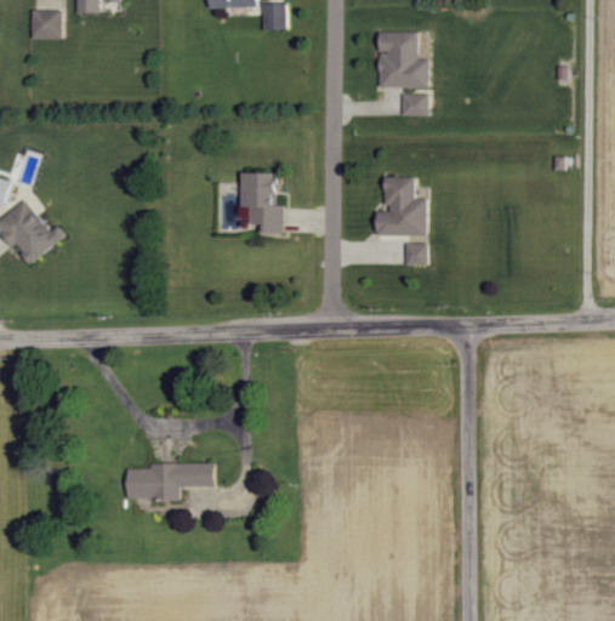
[(73,0),(74,15),(97,15),(96,0),(73,0)]
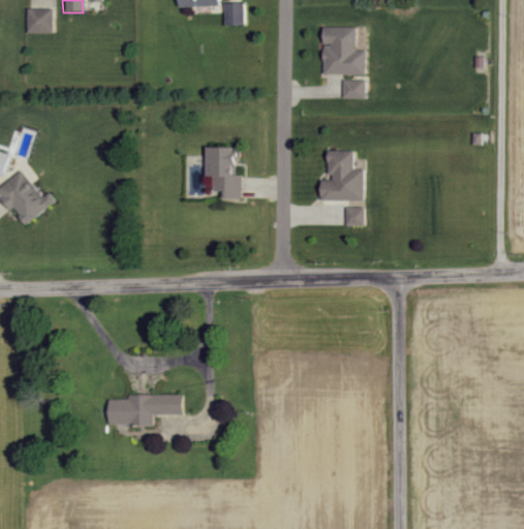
[(222,4),(222,27),(243,26),(242,4),(222,4)]
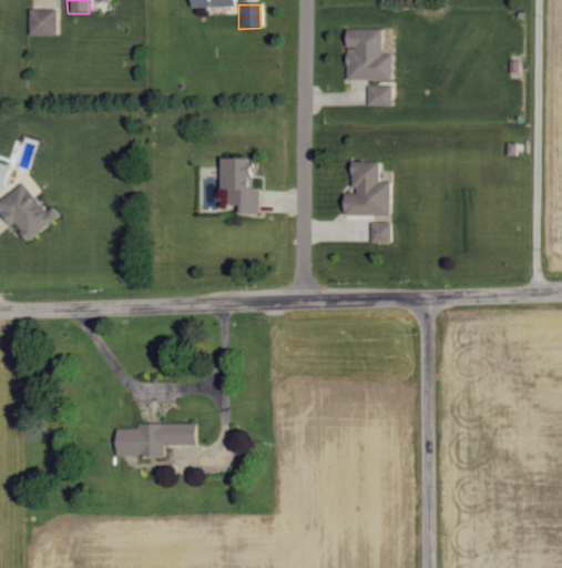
[(54,37),(54,10),(27,10),(27,37),(54,37)]
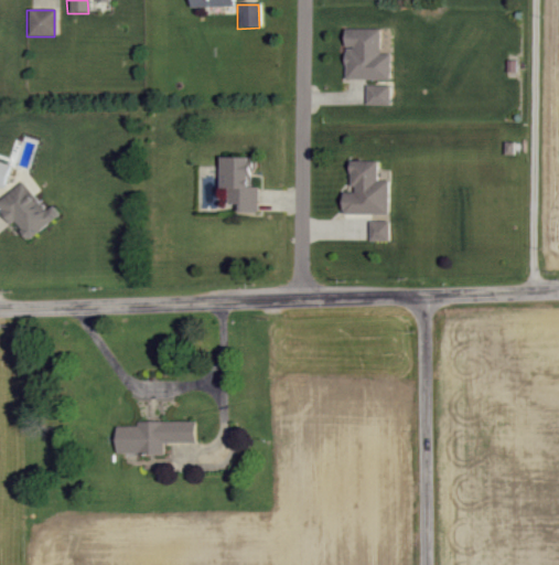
[(388,80),(388,53),(377,53),(377,29),(343,28),(342,78),(388,80)]
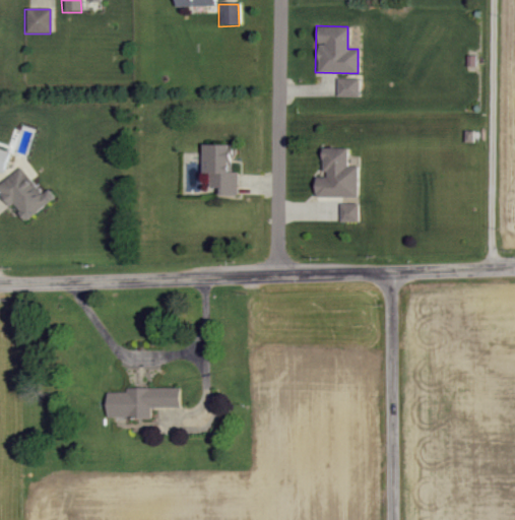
[(358,78),(335,78),(335,96),(357,96),(358,78)]
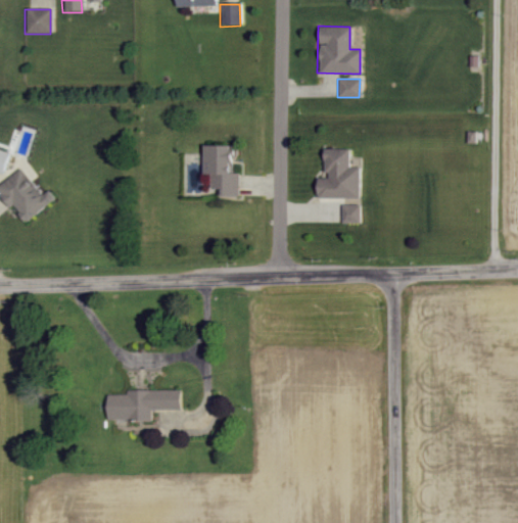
[(201,174),(208,175),(208,188),(220,188),(220,195),(236,196),(237,173),(231,173),(231,145),(202,144),(201,174)]
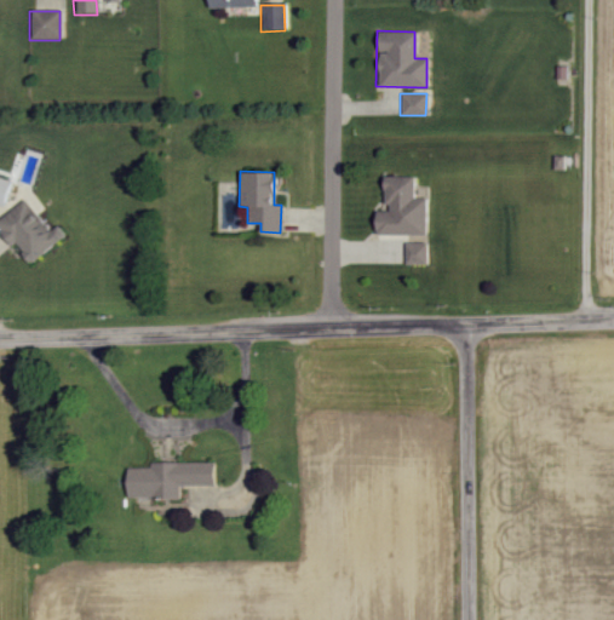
[(374,234),(425,234),(425,197),(413,197),(413,176),(382,176),(382,208),(374,208),(374,234)]
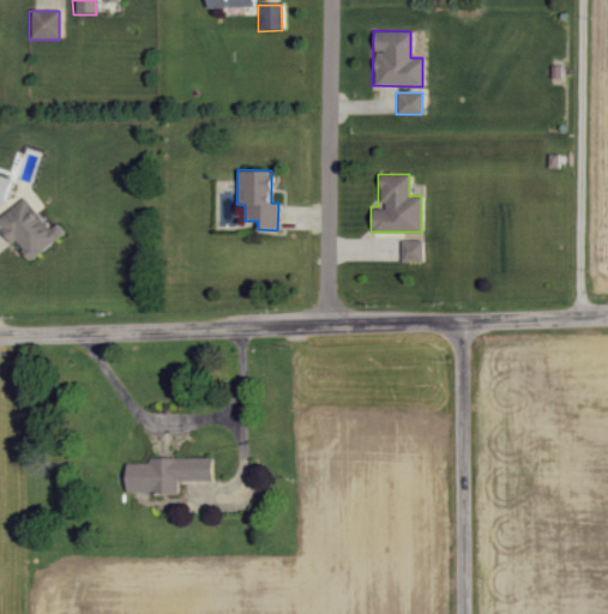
[(0,230),(8,244),(13,241),(26,260),(62,234),(54,223),(46,229),(24,197),(0,214),(0,230)]
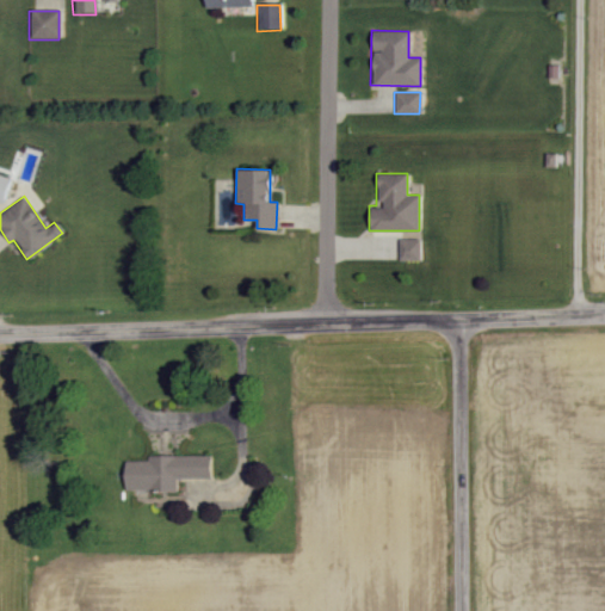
[(397,260),(420,260),(419,239),(397,239),(397,260)]
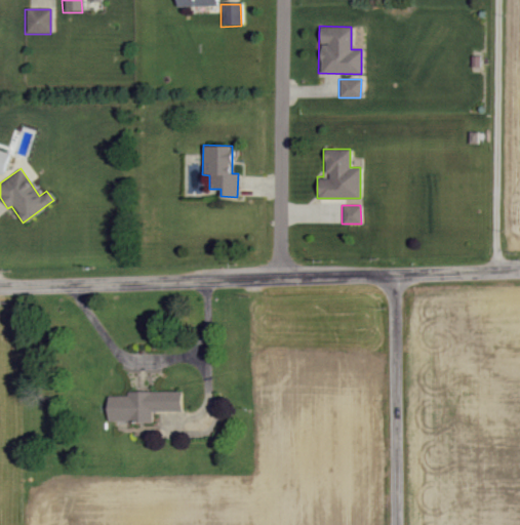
[(150,411),(180,411),(180,391),(124,392),(124,396),(106,396),(106,422),(150,421),(150,411)]
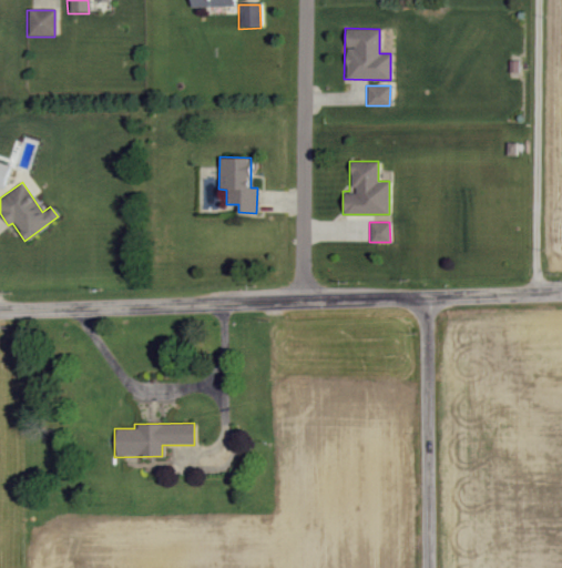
All buildings are outlined.
